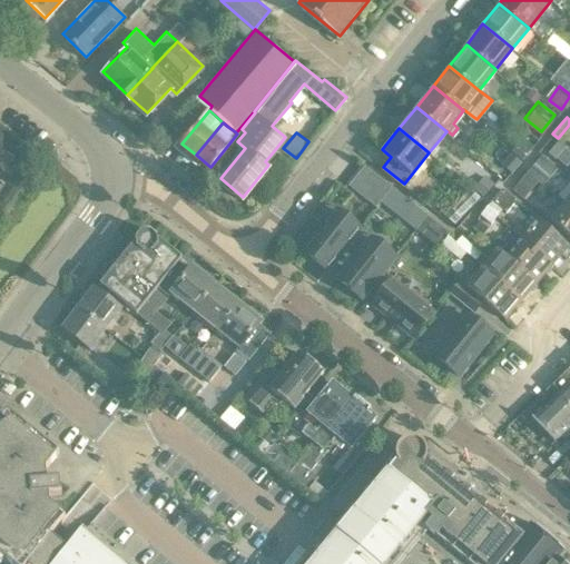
[(526,136),(513,149),(523,158),(536,145),(526,136)]
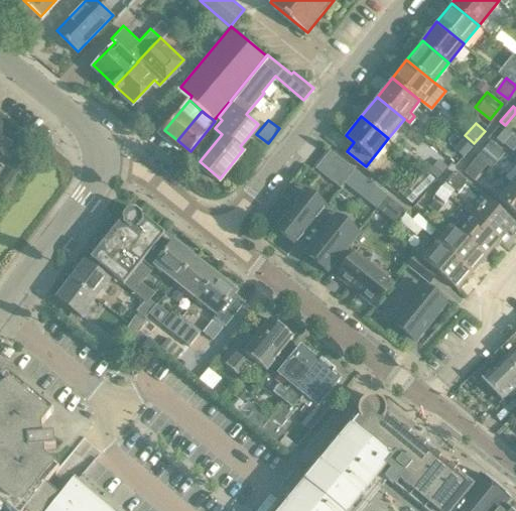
[(504,144),(513,133),(507,128),(498,138),(504,144)]
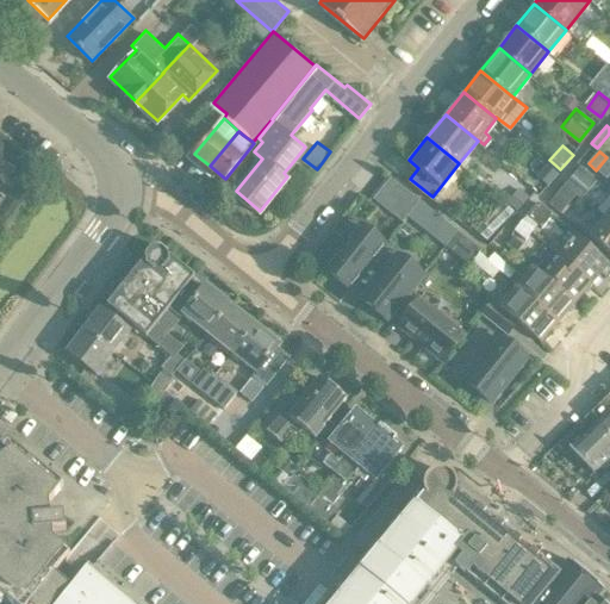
[(536,172),(548,182),(559,170),(547,160),(536,172)]
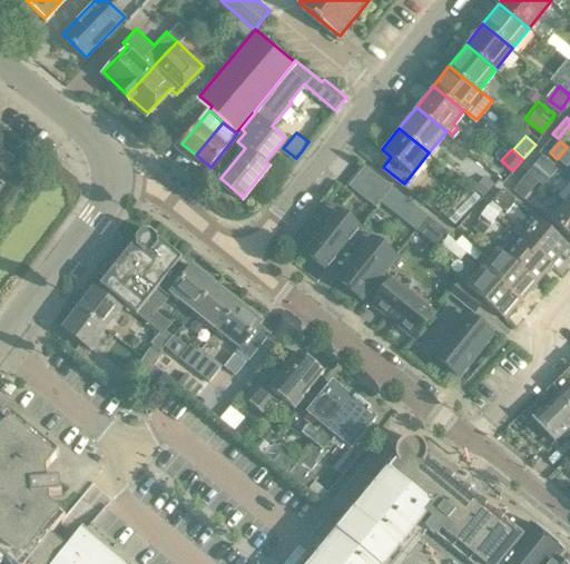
[(539,178),(543,182),(557,166),(541,152),(527,169),(538,179),(539,178)]
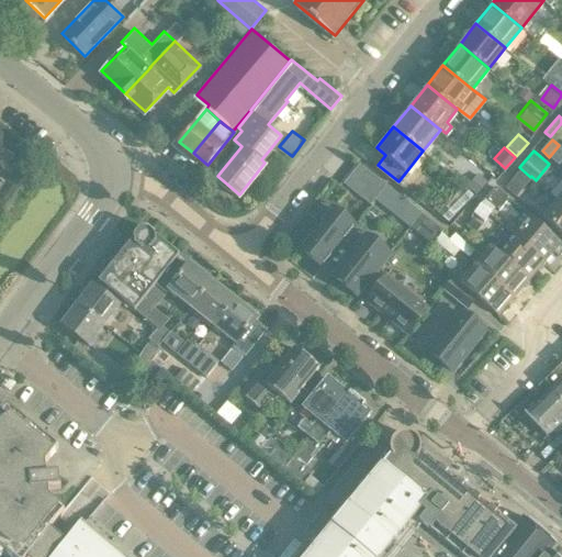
[(516,192),(517,192),(530,177),(519,167),(506,184),(516,192)]
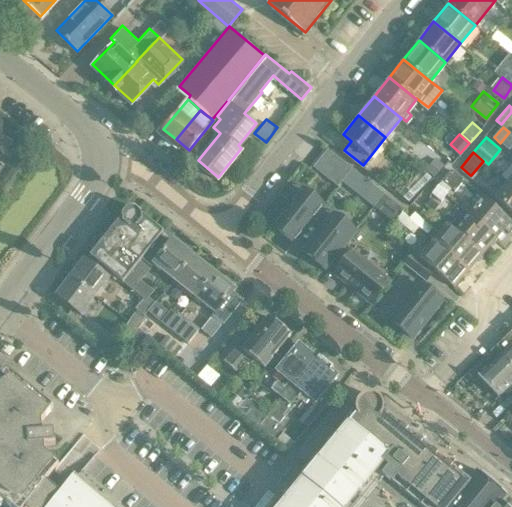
[(434,174),(443,162),(435,155),(426,166),(434,174)]
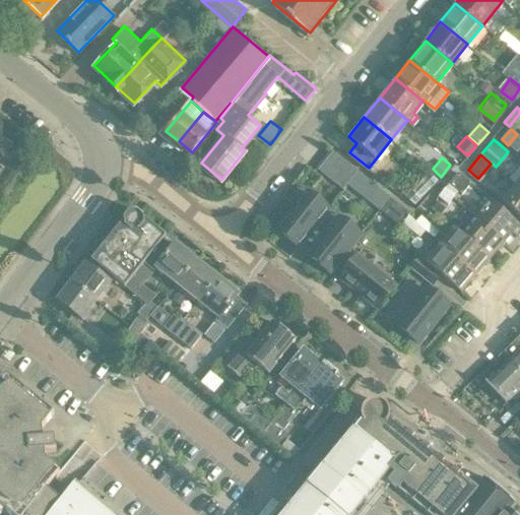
[(348,162),(335,179),(344,186),(358,169),(348,162)]
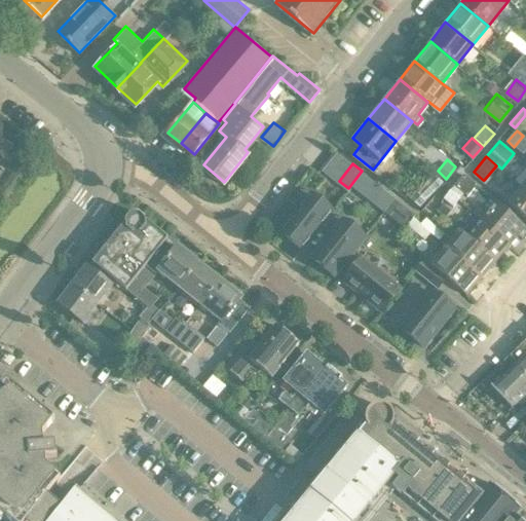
[(362,171),(351,184),(364,194),(374,181),(362,171)]
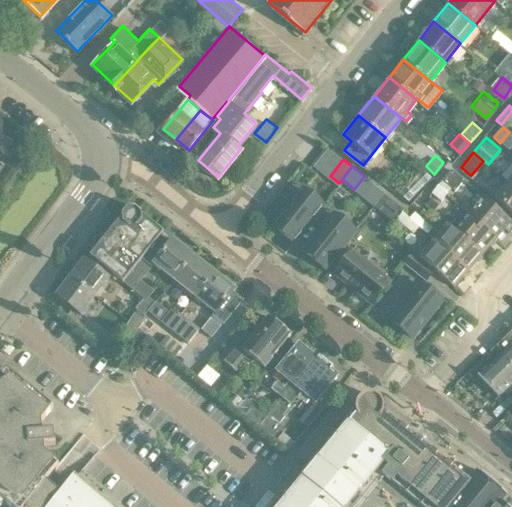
[(437,185),(447,193),(452,187),(443,179),(437,185)]
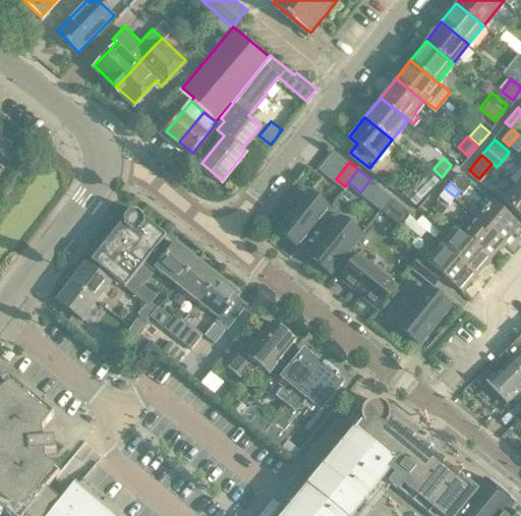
[(306,185),(274,227),(299,247),(332,206),(306,185)]
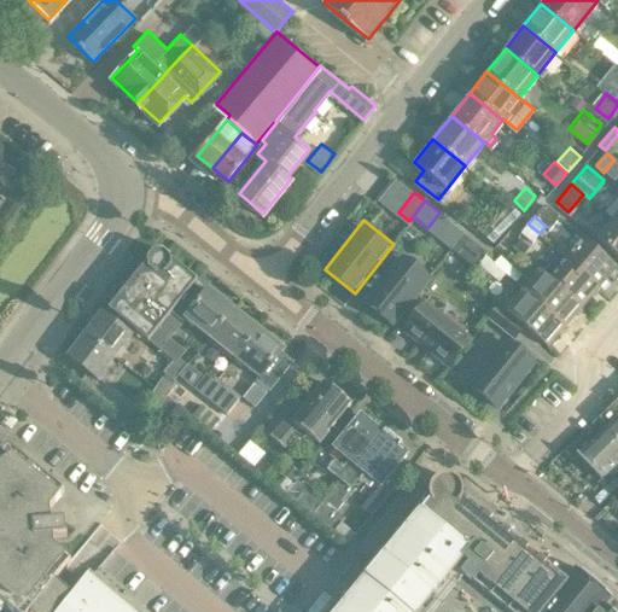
[(617,255),(617,223),(612,220),(598,237),(617,255)]
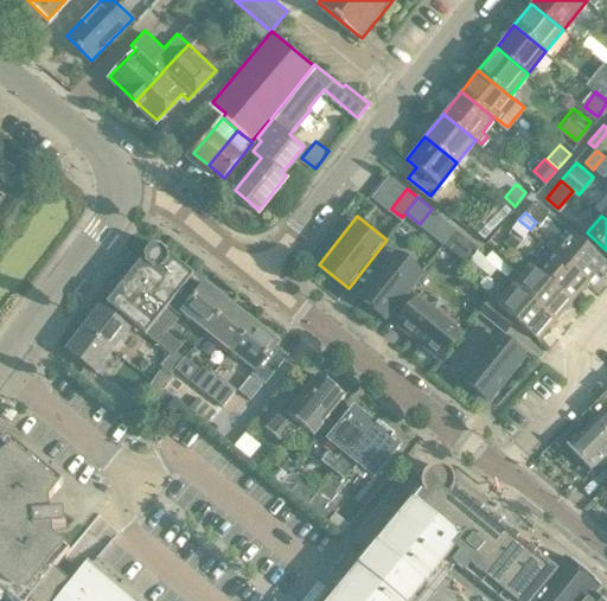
[(524,236),(530,229),(518,219),(512,227),(524,236)]
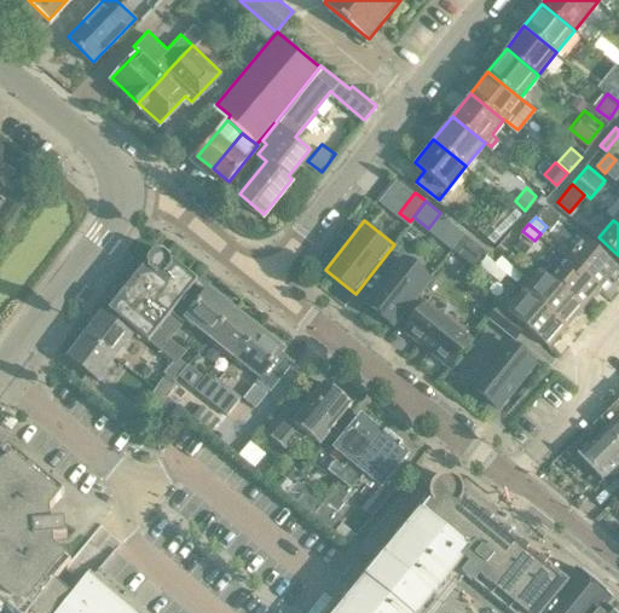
[(463,232),(452,246),(475,265),(487,250),(463,232)]
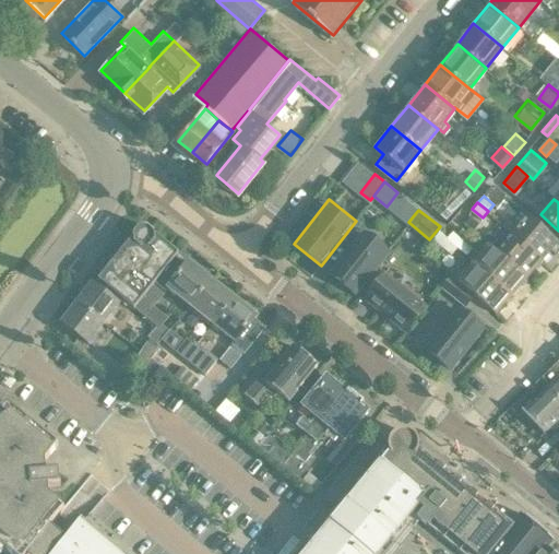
[(512,232),(542,258),(550,248),(555,251),(558,246),(558,244),(556,242),(558,239),(528,214),(512,232)]
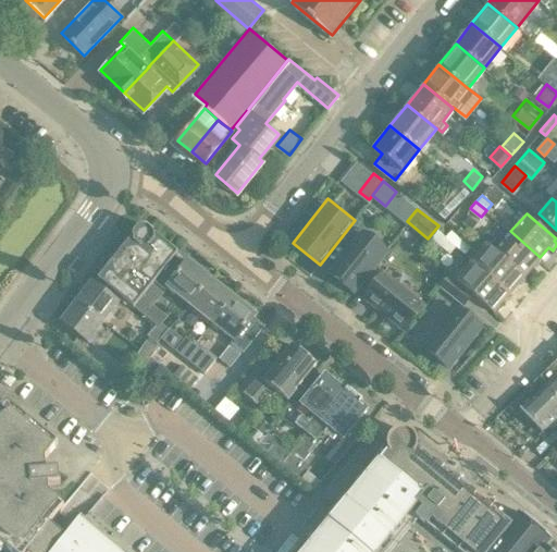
[(178,248),(155,229),(155,228),(147,222),(138,223),(133,230),(133,232),(98,276),(134,304),(155,279),(174,253),(175,252),(178,248)]
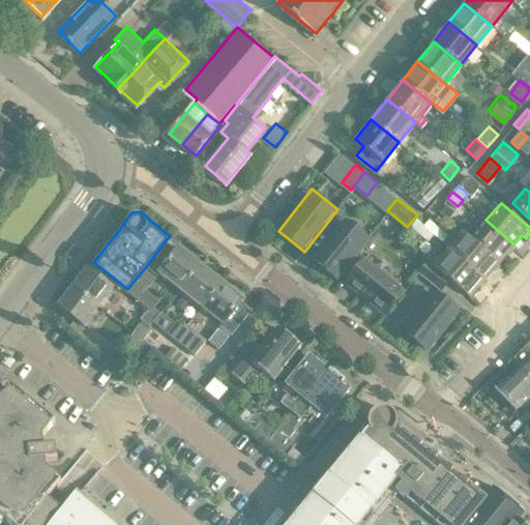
[(345,214),(312,257),(336,276),(371,235),(345,214)]
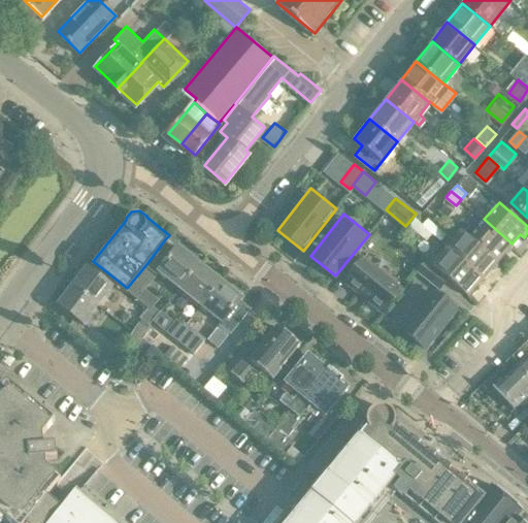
[(423,224),(432,232),(438,225),(428,218),(423,224)]
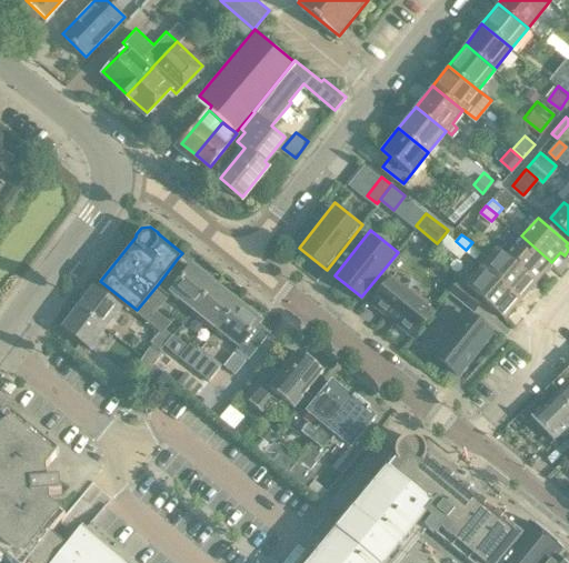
[(536,280),(551,262),(521,235),(506,253),(536,280)]
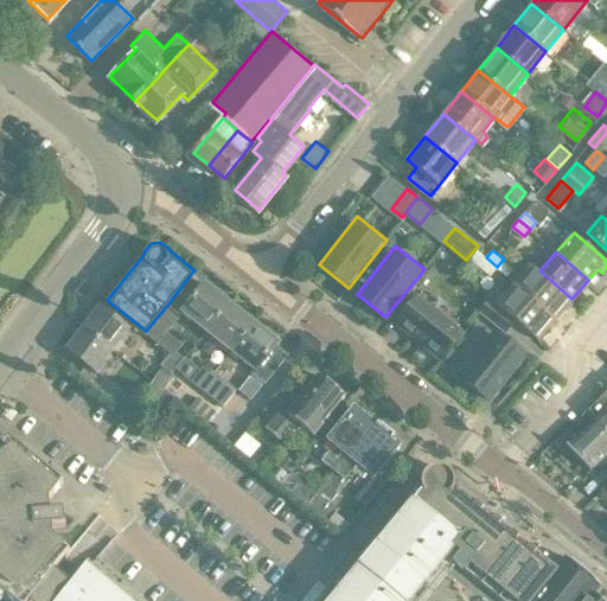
[(491,274),(497,267),(486,257),(480,264),(491,274)]
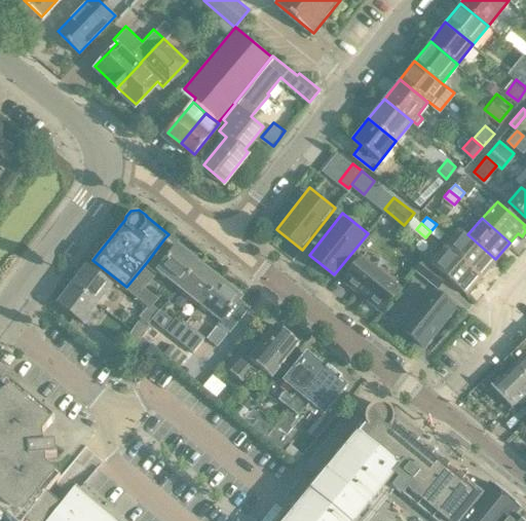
[(495,259),(467,234),(460,228),(446,245),(481,275),(495,259)]
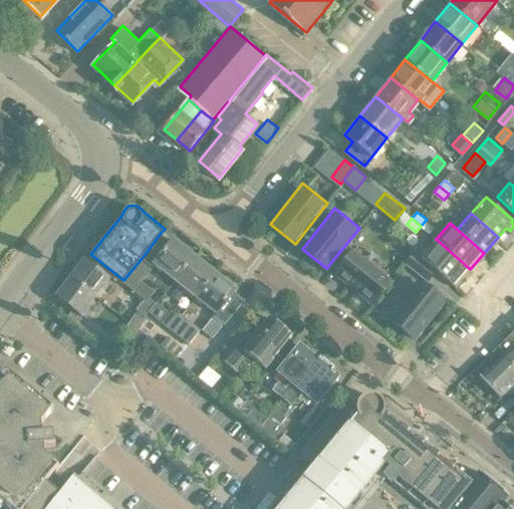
[(172,240),(162,232),(161,233),(143,257),(153,265),(156,261),(176,277),(195,253),(174,237),(172,240)]
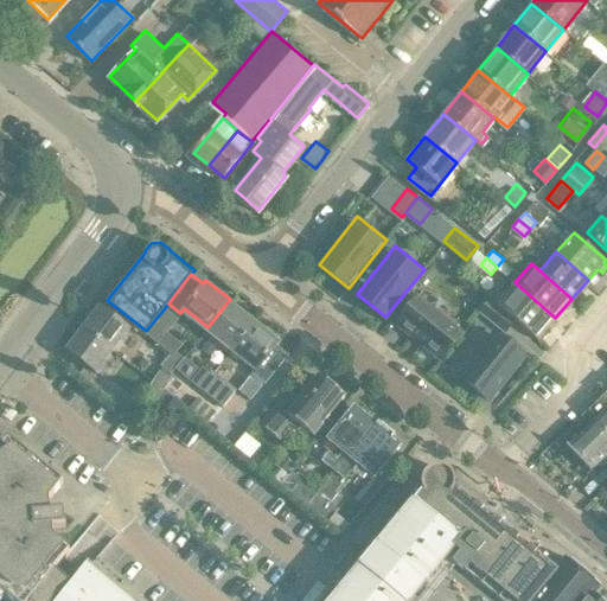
[(537,338),(555,318),(515,282),(497,302),(513,315),(537,338)]
